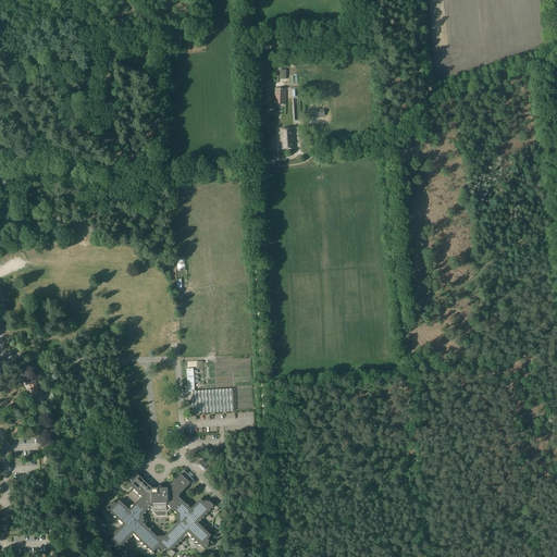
[(287,89),(275,88),(275,103),(286,104),(287,89)]
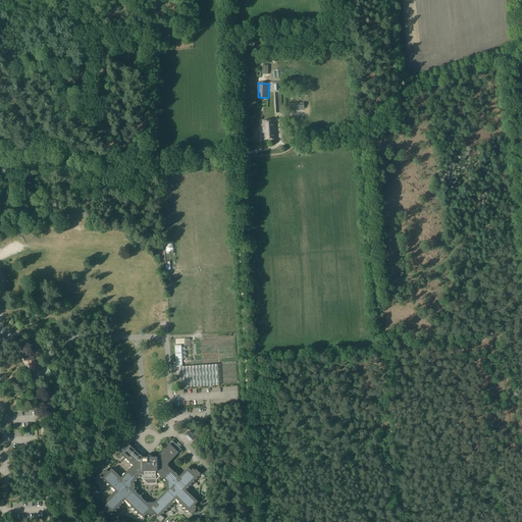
[(275,120),(263,121),(264,140),(276,139),(275,120)]
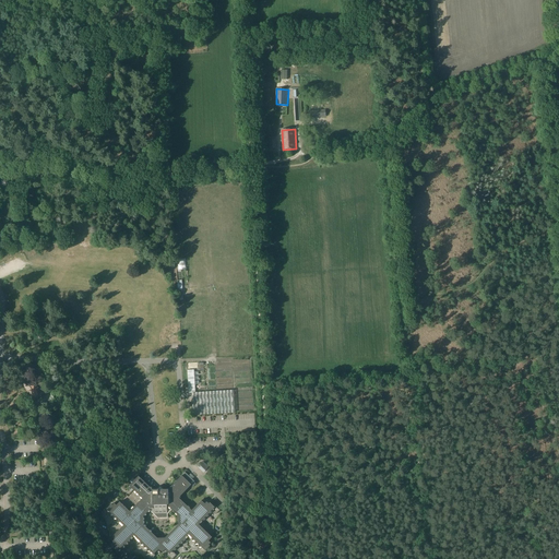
[(34,383),(34,382),(30,385),(36,393),(40,391),(38,388),(44,384),(39,379),(34,383)]
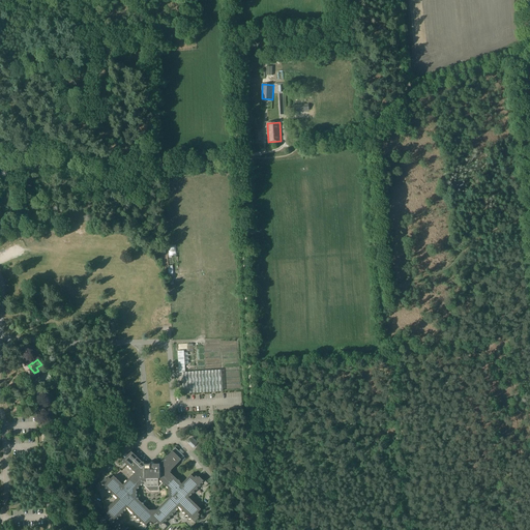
[(185,373),(182,373),(183,393),(223,391),(222,371),(185,373)]
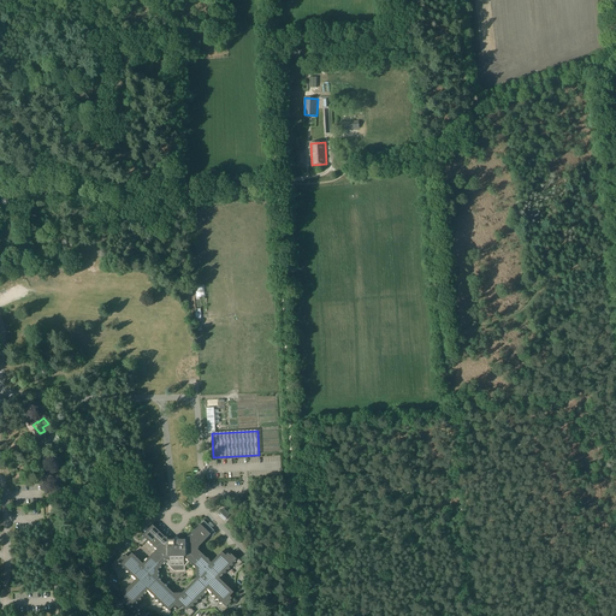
[(47,446),(60,439),(55,432),(42,439),(47,446)]
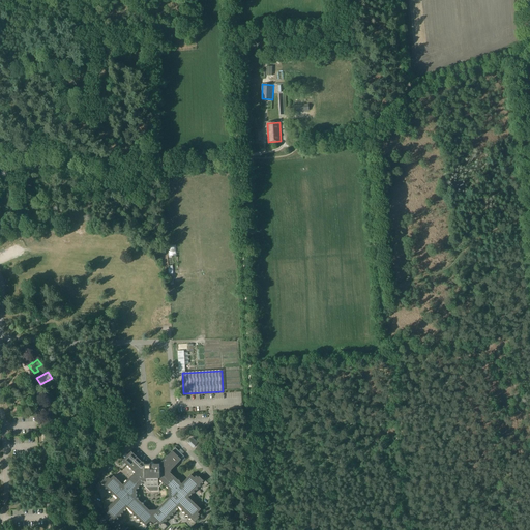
[(196,442),(192,439),(190,438),(187,442),(188,444),(193,448),(197,444),(196,442)]
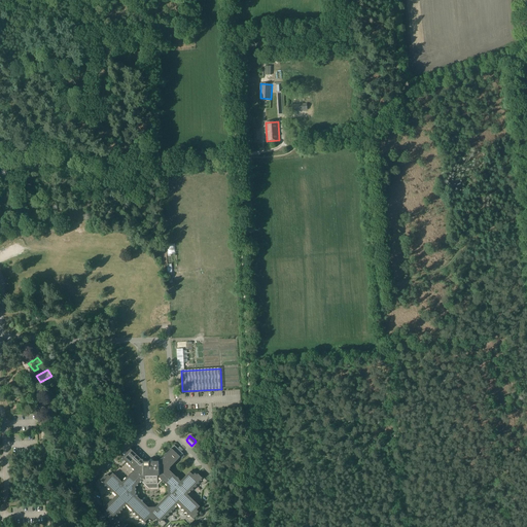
[(139,519),(142,519),(145,522),(149,518),(149,519),(152,521),(155,518),(160,522),(163,519),(166,519),(165,517),(166,516),(168,516),(168,514),(169,513),(171,513),(171,511),(178,503),(181,507),(181,510),(184,510),(184,511),(184,513),(187,513),(187,514),(187,516),(190,516),(194,519),(199,515),(197,514),(199,512),(197,510),(200,506),(187,494),(190,490),(194,490),(192,488),(194,487),(196,487),(196,485),(197,484),(199,484),(199,482),(203,478),(198,473),(197,475),(196,472),(194,475),(190,471),(181,481),(169,469),(183,454),(174,445),(159,461),(144,461),(131,449),(123,458),(134,469),(123,482),(113,472),(110,476),(108,475),(106,476),(105,475),(101,480),(104,484),(104,486),(107,486),(107,489),(110,489),(110,492),(113,492),(116,495),(104,507),(107,511),(105,513),(107,515),(106,516),(111,520),(114,517),(116,517),(116,515),(117,514),(119,514),(119,512),(120,511),(123,511),(123,508),(127,504),(133,511),(133,514),(135,514),(136,514),(136,517),(138,517),(139,517),(139,519)]
